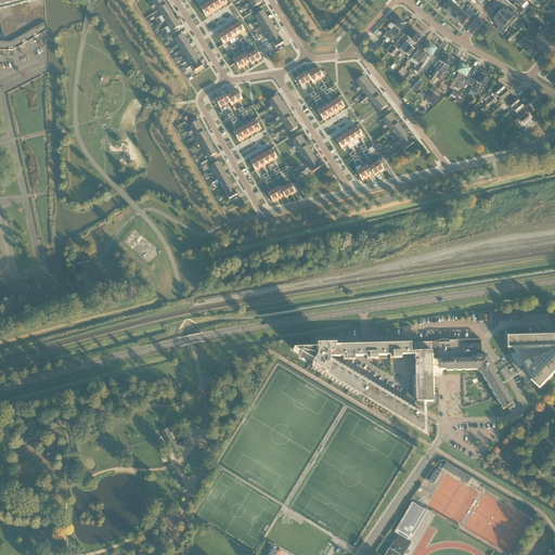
[(0,0),(0,25),(4,42),(0,42),(0,50),(13,51),(47,31),(44,0),(0,0)]
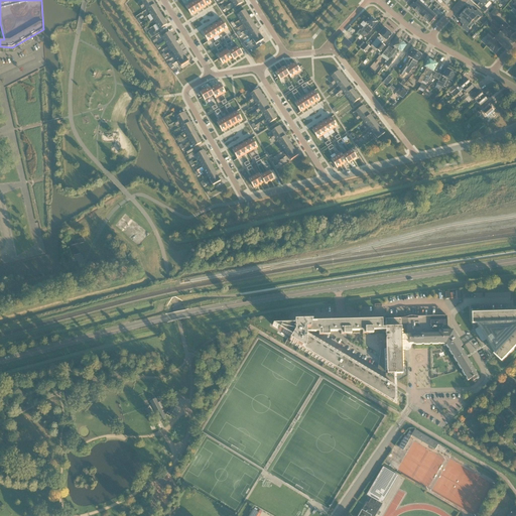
[(155,5),(155,4),(152,0),(151,0),(140,7),(141,9),(144,7),(144,6),(145,6),(147,9),(155,5)]
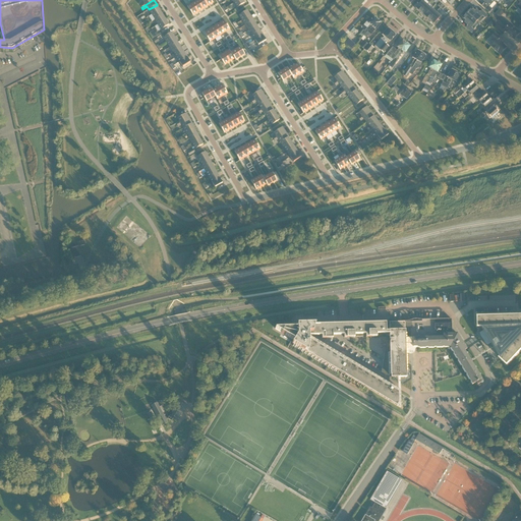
[(197,0),(192,3),(198,12),(203,9),(197,0)]
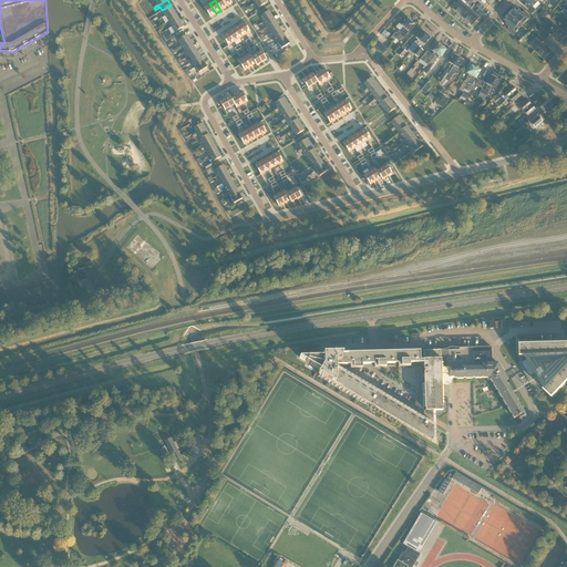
[(222,0),(215,0),(220,10),(226,7),(222,0)]
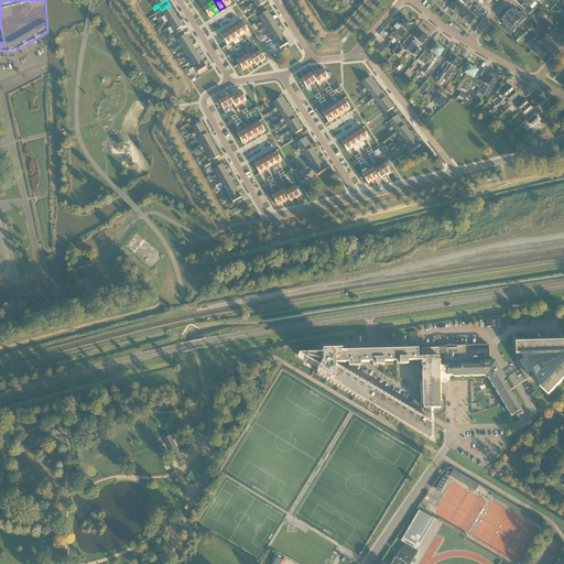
[(533,0),(520,0),(528,7),(525,9),(531,14),(533,11),(530,8),(535,1),(533,0)]
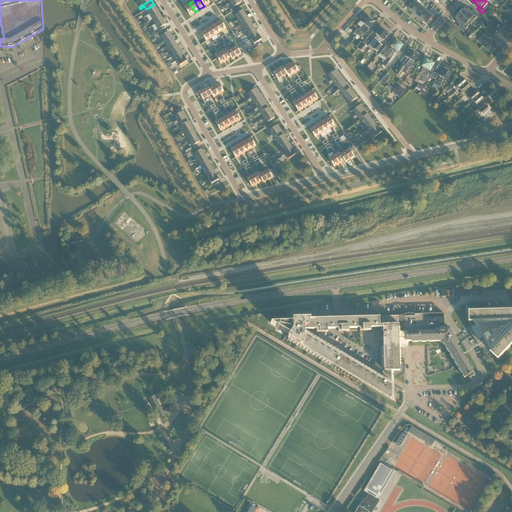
[(415,1),(408,9),(413,13),(419,5),(415,1)]
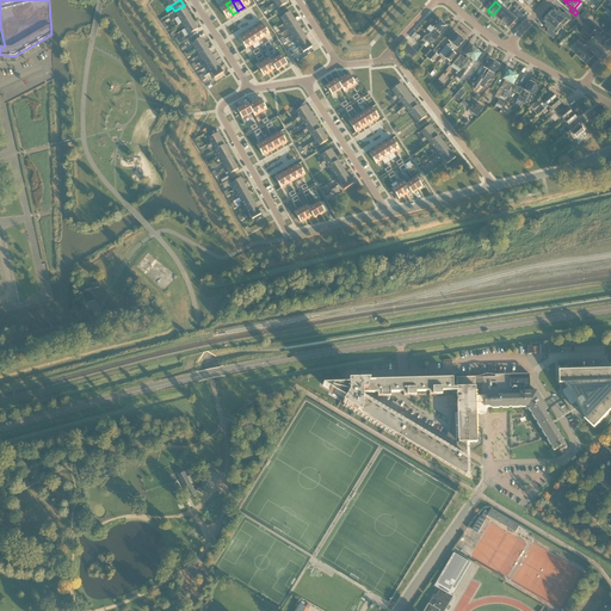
[(226,4),(220,8),(227,19),(233,14),(226,4)]
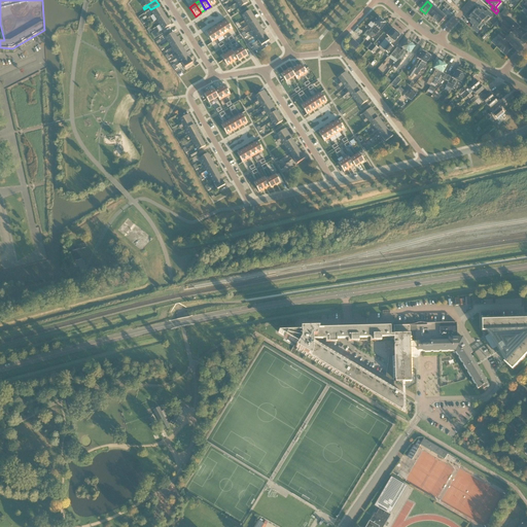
[(162,10),(159,5),(150,9),(153,14),(162,10)]
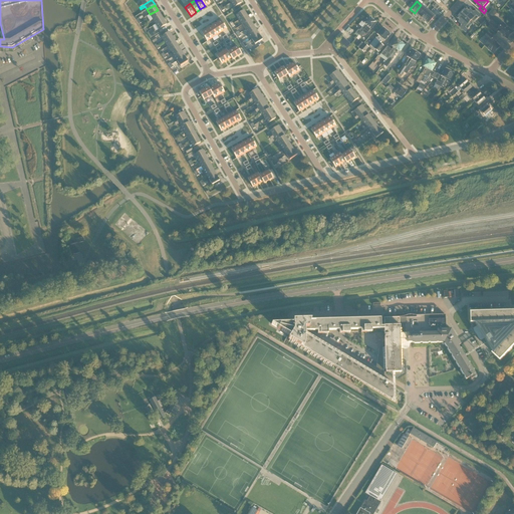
[(421,5),(415,13),(419,16),(426,9),(421,5)]
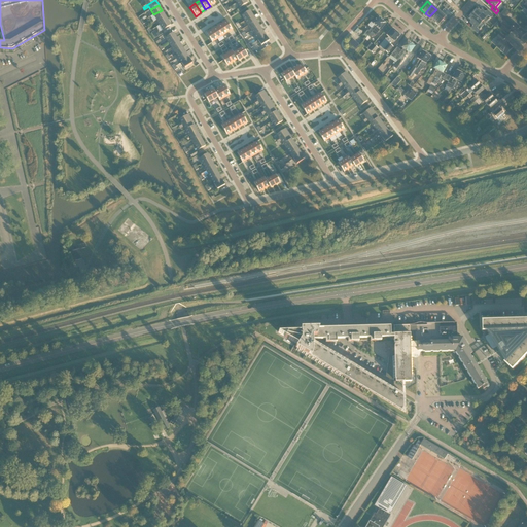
[(473,13),(483,22),(486,18),(489,21),(493,15),(488,10),(486,13),(484,11),(483,13),(479,8),(473,13)]
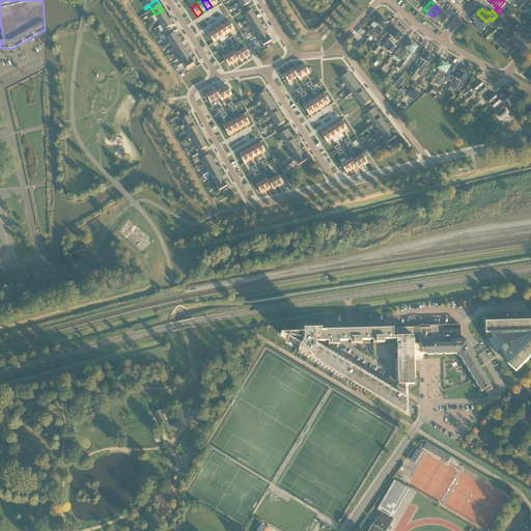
[(440,9),(432,17),(437,21),(444,14),(440,9)]
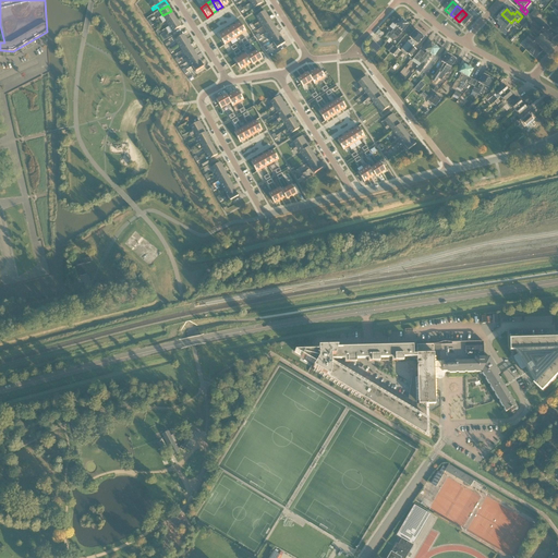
[(166,21),(174,16),(171,11),(162,15),(166,21)]
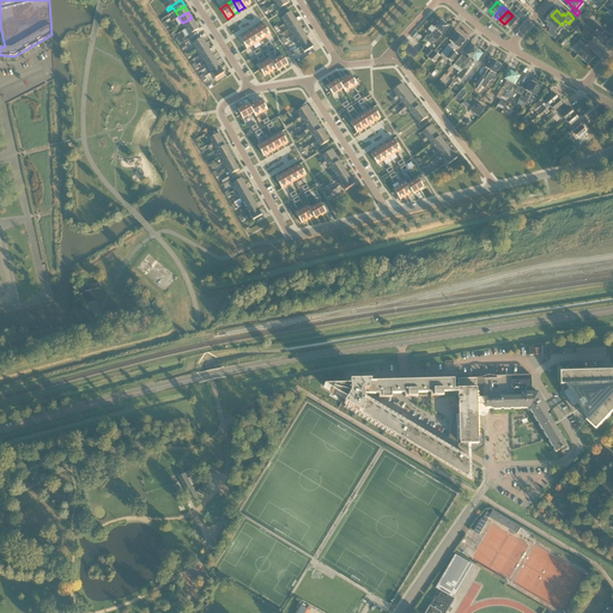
[(285,24),(295,18),(291,12),(281,18),(285,24)]
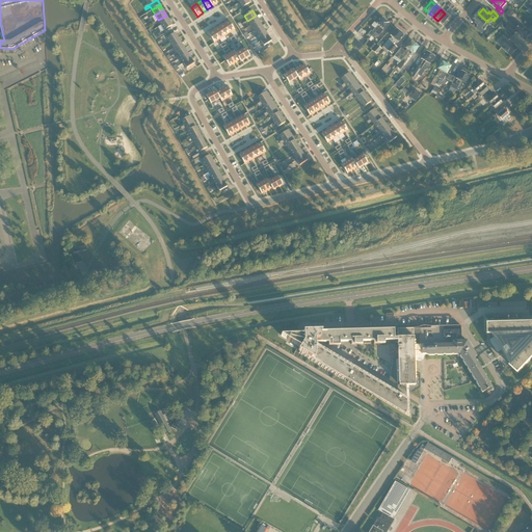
[(445,14),(437,21),(443,25),(449,18),(445,14)]
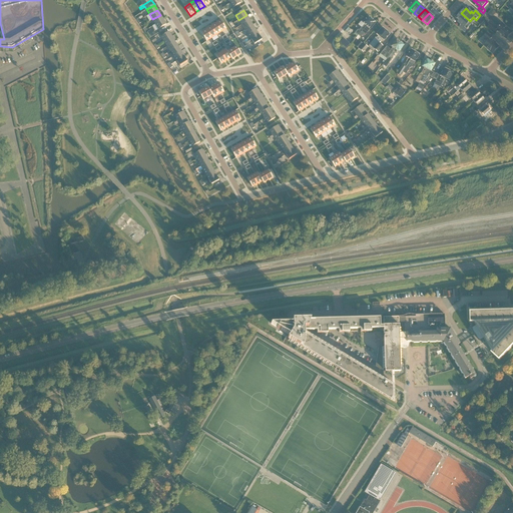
[(459,27),(465,32),(469,28),(466,25),(470,21),(461,13),(457,18),(461,22),(460,23),(462,25),(459,27)]
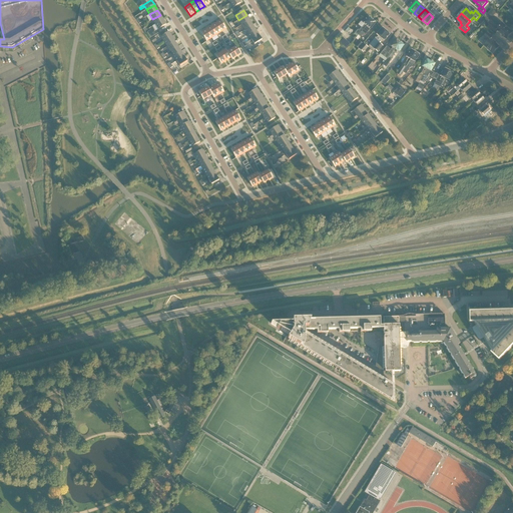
[(155,24),(163,19),(160,15),(152,19),(155,24)]
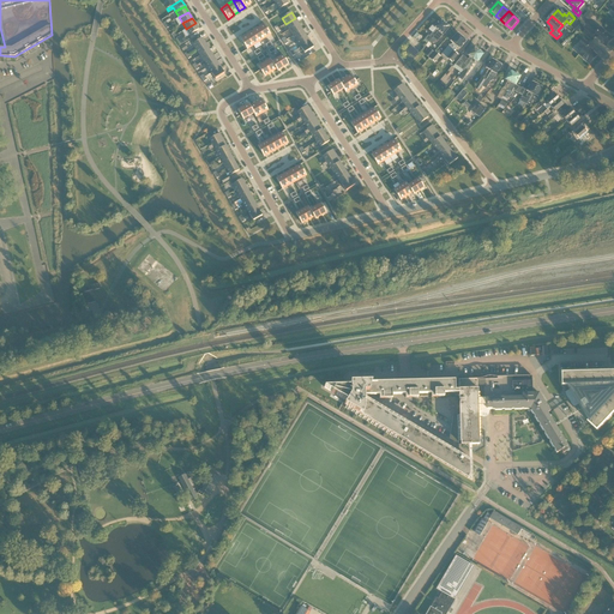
[(289,30),(299,24),(295,18),(286,24),(289,30)]
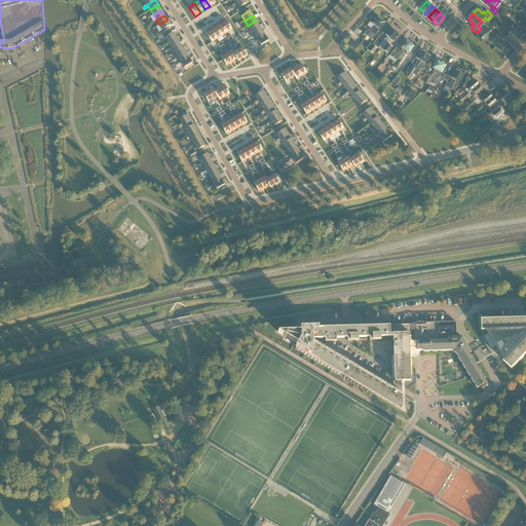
[(367,30),(364,34),(368,37),(381,20),(378,16),(372,24),(373,25),(368,31),(367,30)]
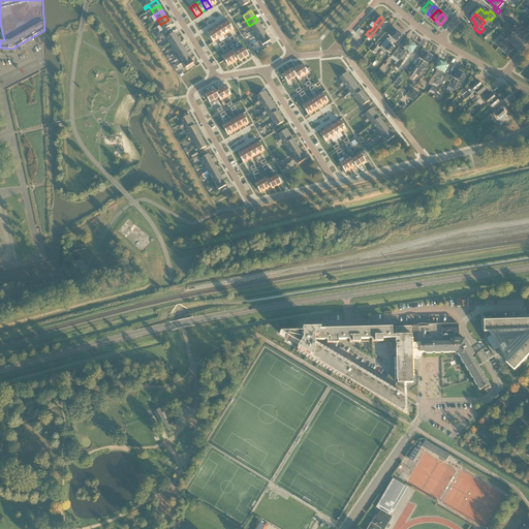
[(163,30),(172,25),(168,20),(160,25),(163,30)]
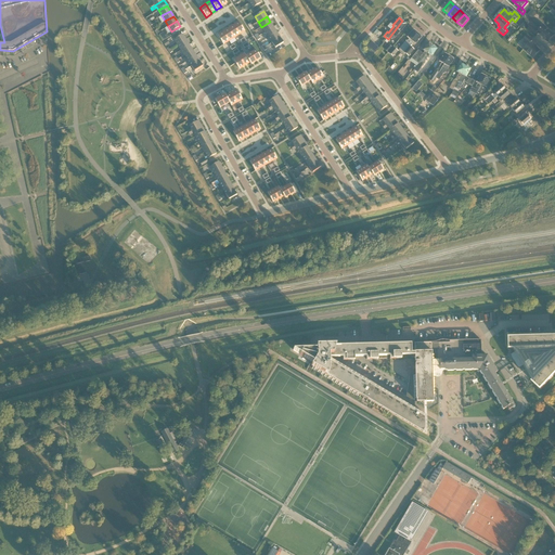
[(400,31),(407,25),(402,21),(388,39),(385,41),(387,43),(394,37),(395,38),(400,31)]
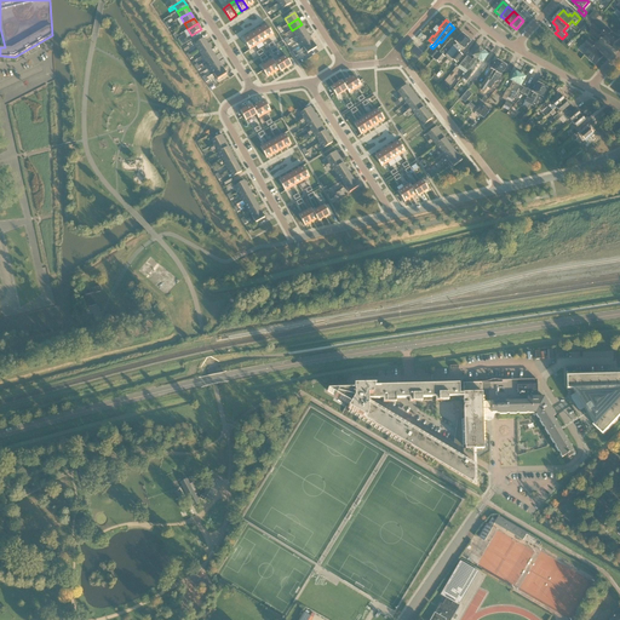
[(267,24),(260,28),(268,39),(274,35),(267,24)]
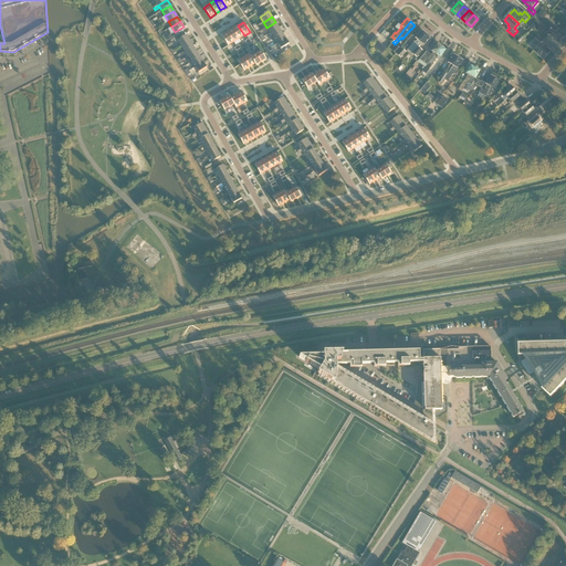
[(271,33),(279,28),(275,22),(266,28),(271,33)]
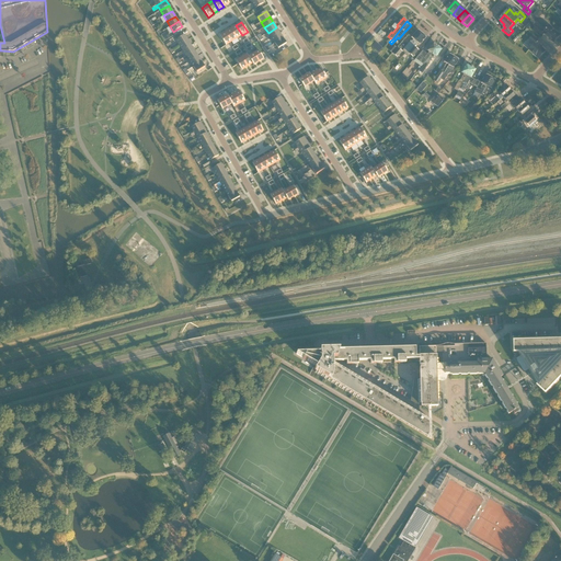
[(236,25),(230,29),(237,38),(242,35),(236,25)]
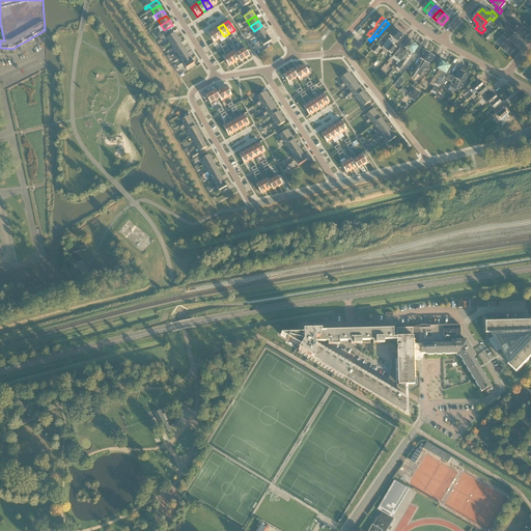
[(514,30),(513,31),(523,39),(525,36),(526,37),(530,33),(520,24),(514,30)]
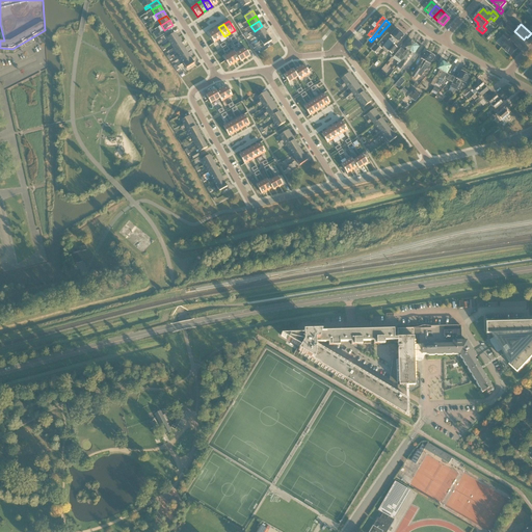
[(511,33),(514,29),(509,25),(506,28),(511,33)]
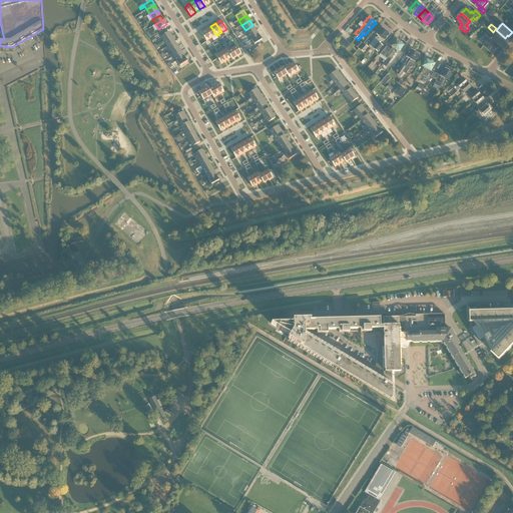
[(248,35),(255,30),(252,25),(245,30),(248,35)]
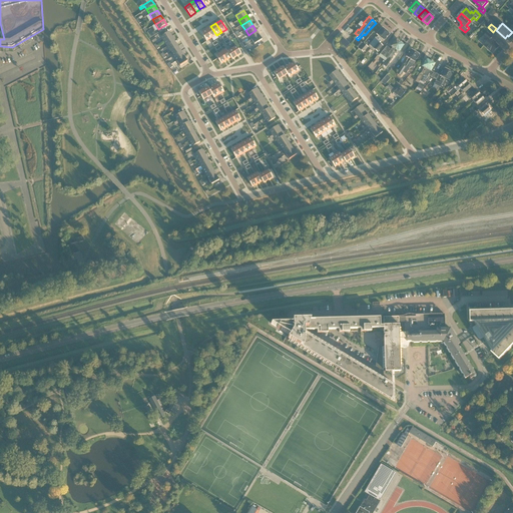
[(210,26),(206,29),(211,38),(216,35),(210,26)]
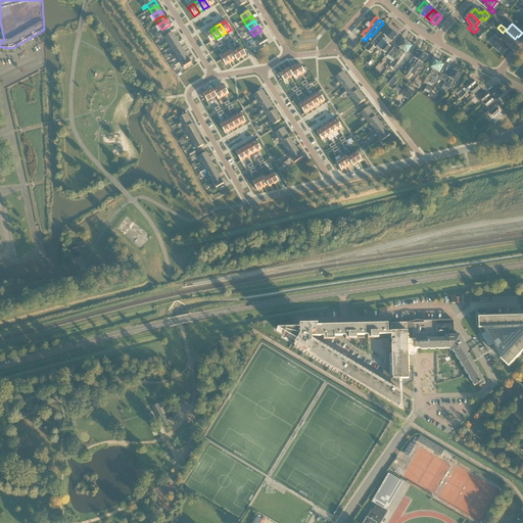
[(376,46),(379,49),(393,32),(389,29),(384,35),(385,37),(383,39),(383,38),(376,46)]
